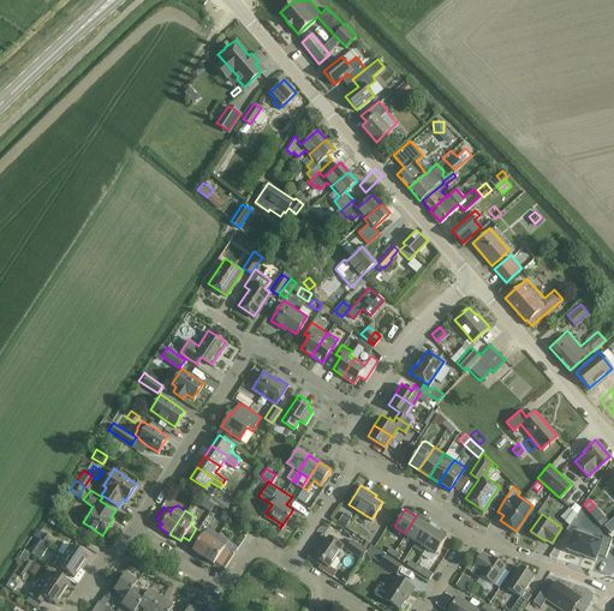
[(405,533),(415,540),(425,523),(416,516),(405,533)]
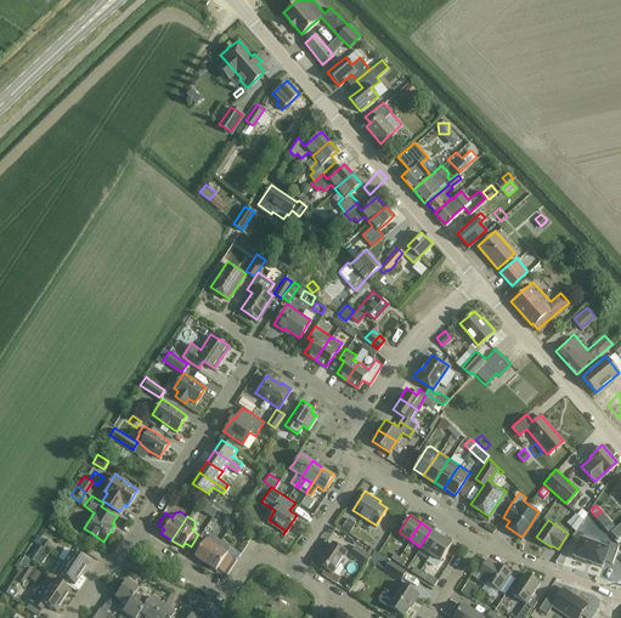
[(441,536),(430,529),(419,546),(429,553),(430,553),(441,536)]
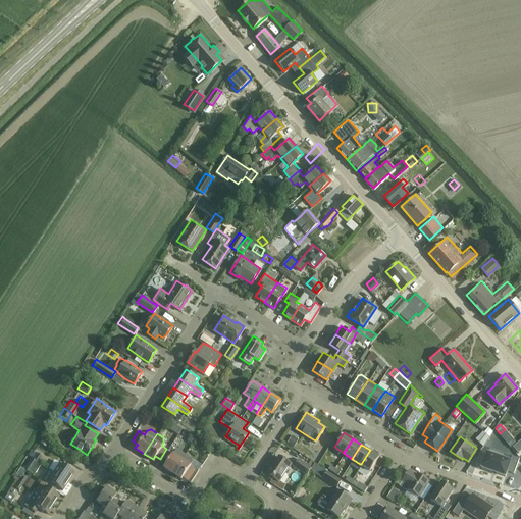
[(176,447),(172,452),(172,453),(166,449),(160,459),(165,463),(163,466),(171,471),(185,452),(176,447)]
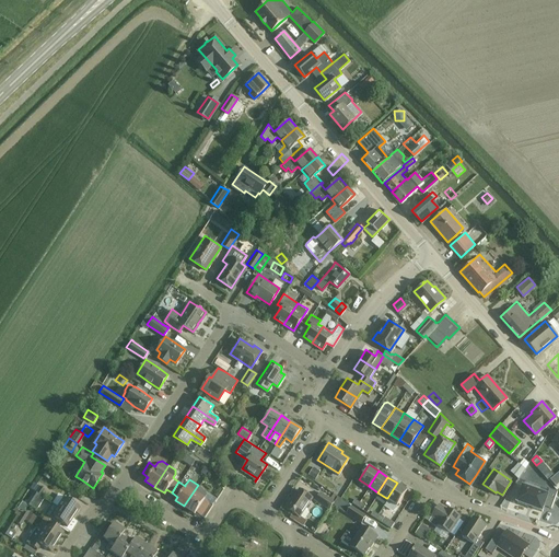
[(313,480),(310,485),(315,489),(318,484),(313,480)]
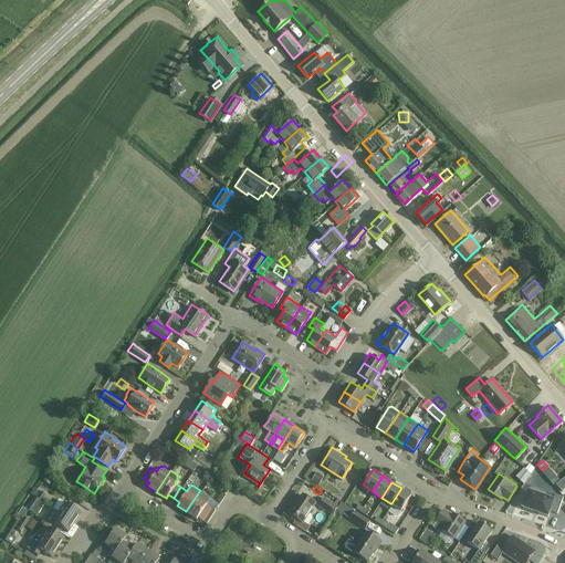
[(390,503),(387,509),(393,513),(395,513),(397,513),(399,512),(400,510),(410,494),(401,488),(391,503),(390,503)]
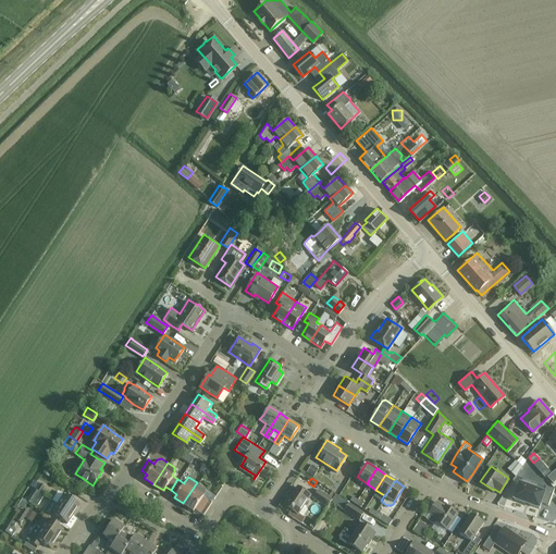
[(520,481),(514,497),(539,507),(541,501),(547,504),(554,488),(545,484),(543,491),(520,481)]
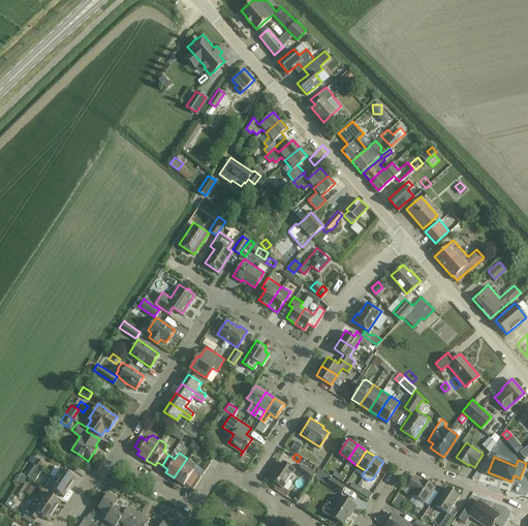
[(187,458),(174,477),(184,485),(185,483),(190,486),(192,488),(199,475),(196,473),(192,470),(193,469),(192,469),(194,466),(193,462),(187,458)]
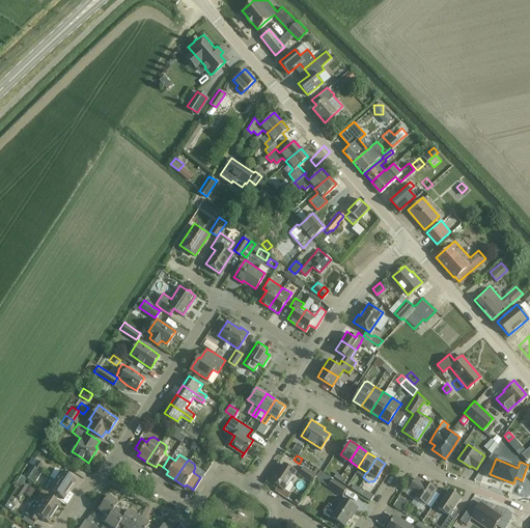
[(271,480),(283,489),(296,470),(283,463),(271,480)]
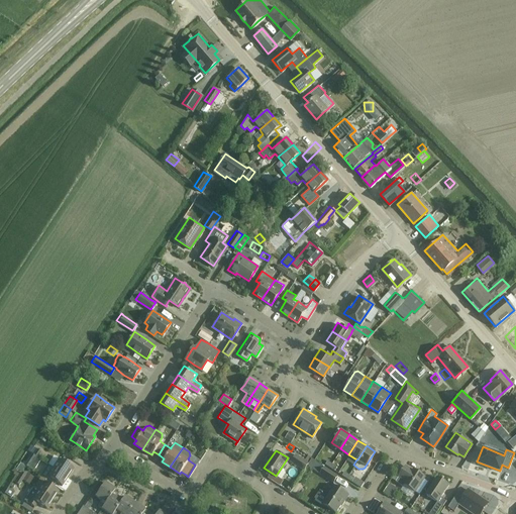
[(32,452),(25,464),(32,469),(40,457),(36,454),(32,452)]
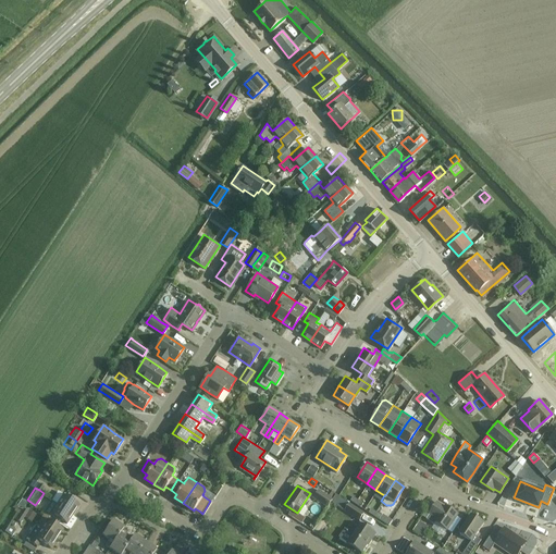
[(325,505),(326,504),(330,499),(331,500),(335,492),(331,489),(328,494),(319,489),(313,496),(325,505)]
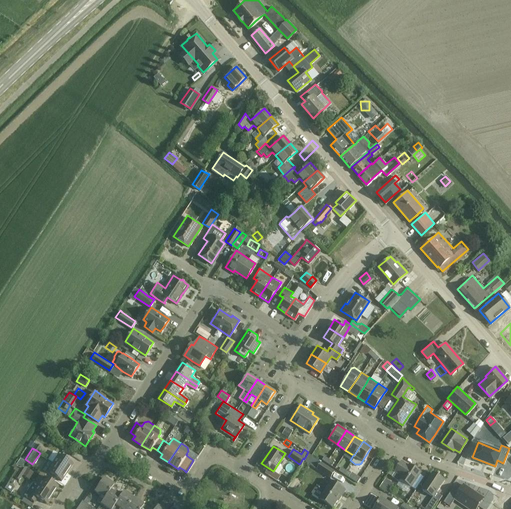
[(51,460),(66,470),(72,462),(57,452),(51,460)]
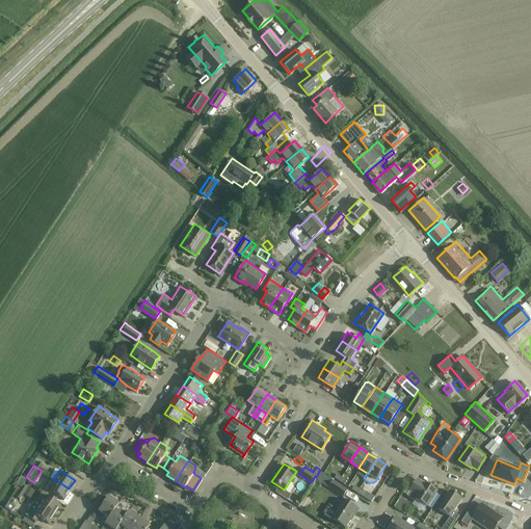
[(347,487),(334,478),(320,470),(316,477),(343,495),(347,487)]
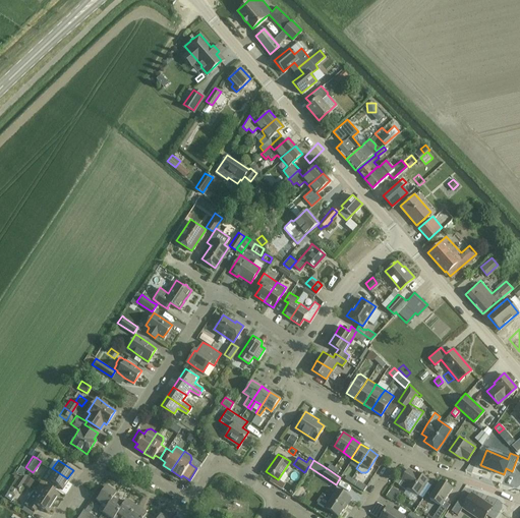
[(52,468),(46,478),(61,488),(67,478),(52,468)]
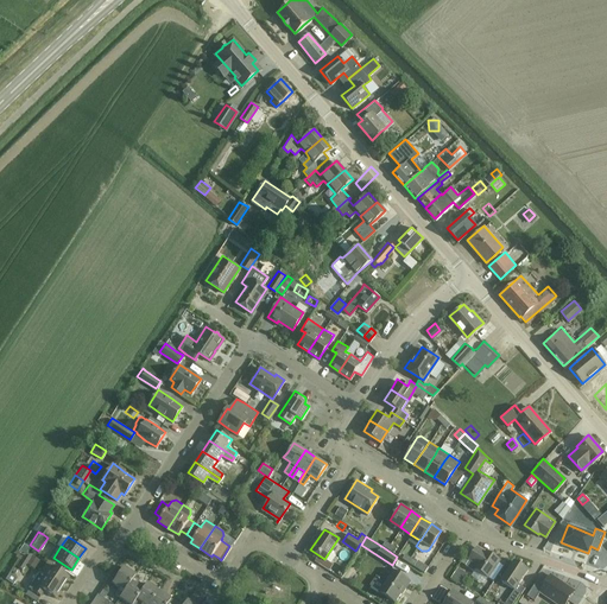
[(476,546),(465,564),(473,570),(474,567),(488,576),(499,558),(486,550),(485,551),(476,546)]
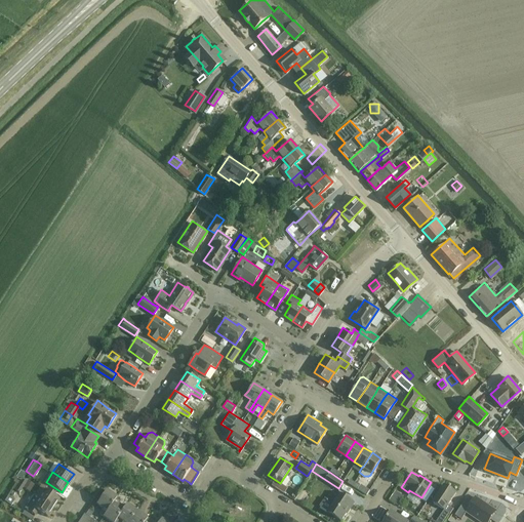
[(26,480),(17,475),(13,480),(15,482),(22,485),(29,489),(33,482),(27,478),(26,480)]
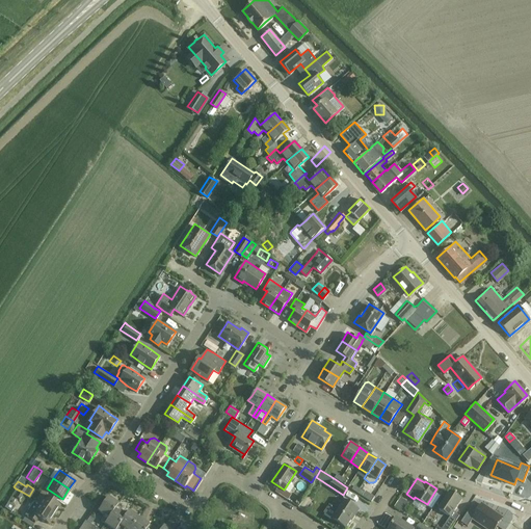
[(15,495),(18,497),(19,497),(22,492),(16,488),(14,493),(15,494),(15,495)]
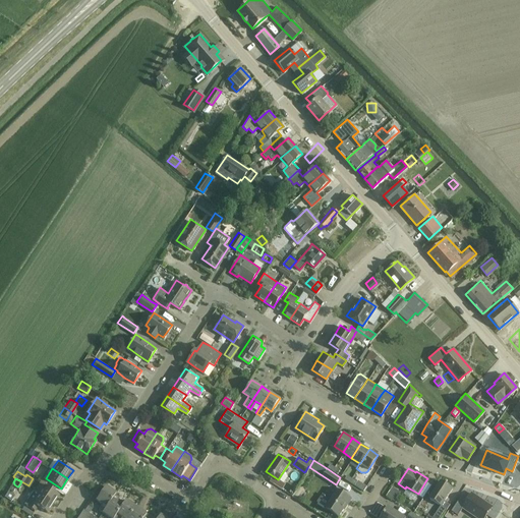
[(34,490),(52,502),(58,494),(44,483),(45,481),(41,478),(34,490)]
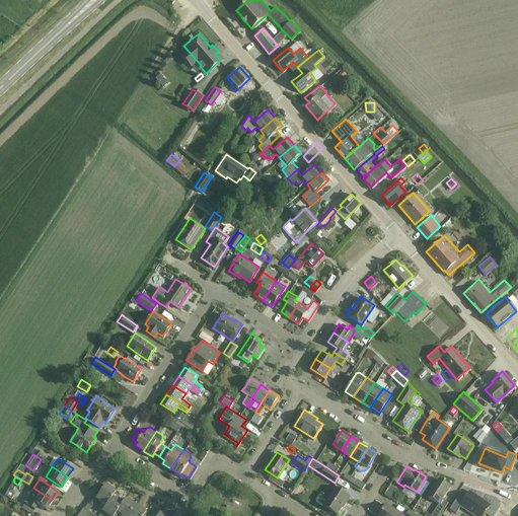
[(427,495),(438,502),(431,513),(434,515),(437,515),(447,501),(442,497),(450,485),(438,477),(427,495)]
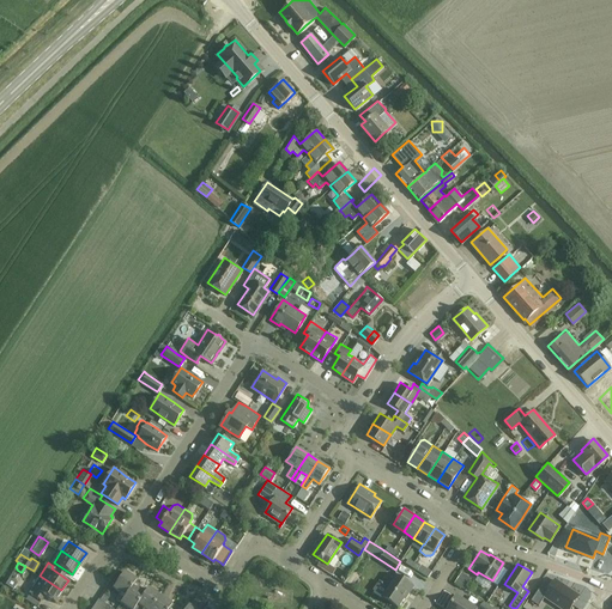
[(361,570),(364,578),(373,574),(369,566),(361,570)]
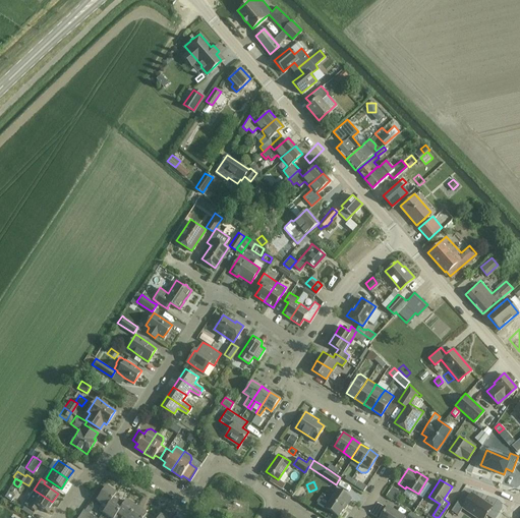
[(97,508),(102,511),(114,492),(104,485),(95,499),(101,503),(97,508)]
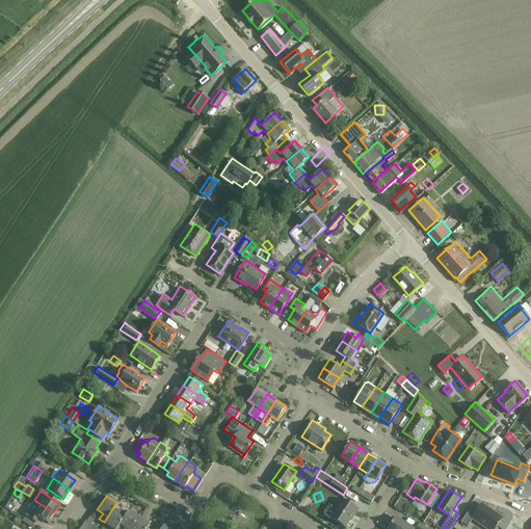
[(328,503),(323,511),(330,516),(329,516),(345,526),(345,525),(351,514),(352,516),(357,507),(343,498),(341,501),(336,499),(332,505),(328,503)]
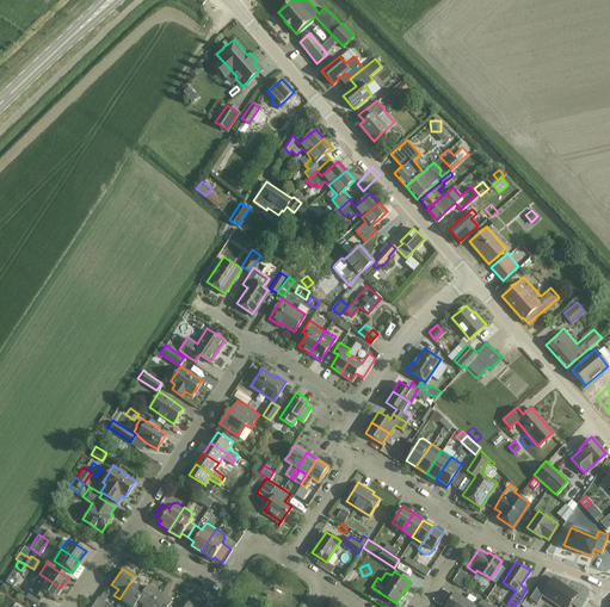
[(54,599),(61,588),(39,574),(38,574),(28,589),(39,598),(43,592),(54,599)]
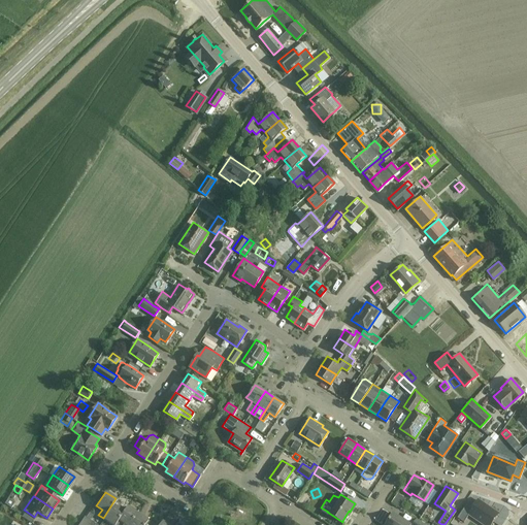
[(103,518),(113,524),(123,511),(117,507),(121,501),(116,498),(103,518)]
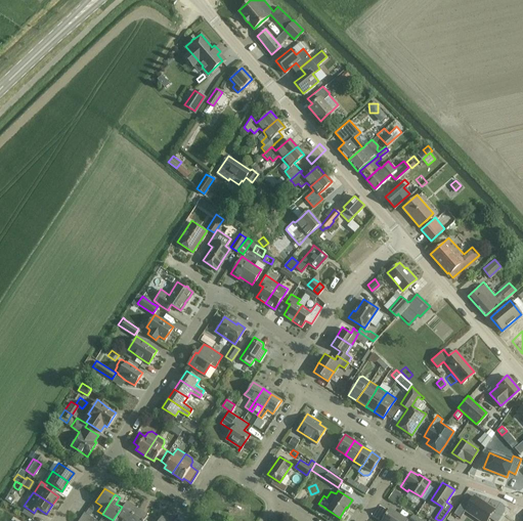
[(462,498),(452,513),(460,517),(465,510),(481,520),(485,520),(494,508),(474,494),(468,503),(462,498)]
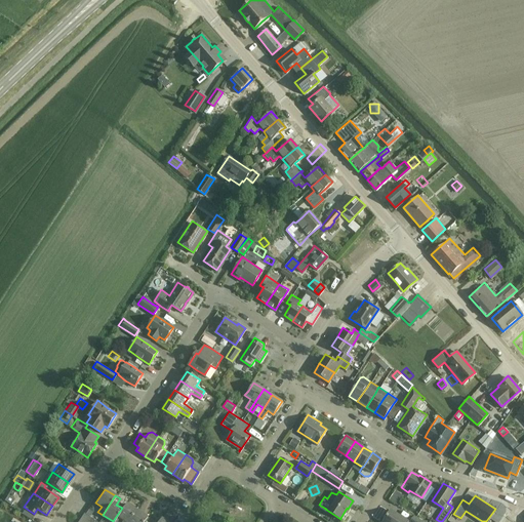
[(125,503),(122,508),(113,521),(112,521),(127,521),(135,510),(125,503)]
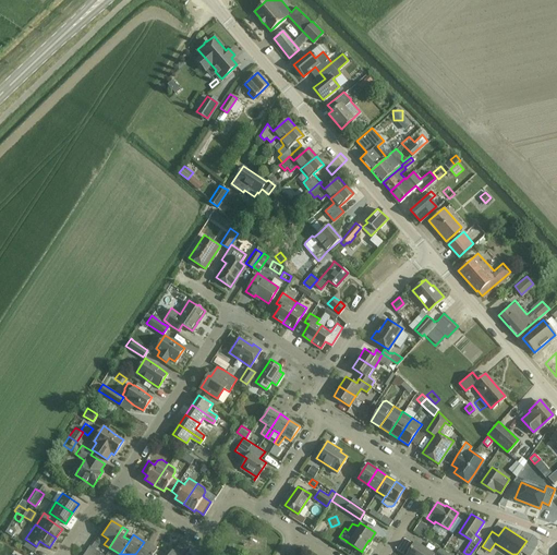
[(415,541),(406,554),(432,554),(433,554),(434,553),(424,546),(415,541)]
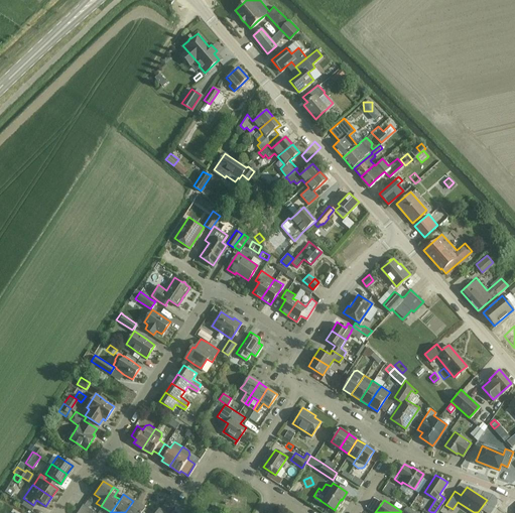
[(125,512),(140,512),(143,508),(133,501),(125,512)]
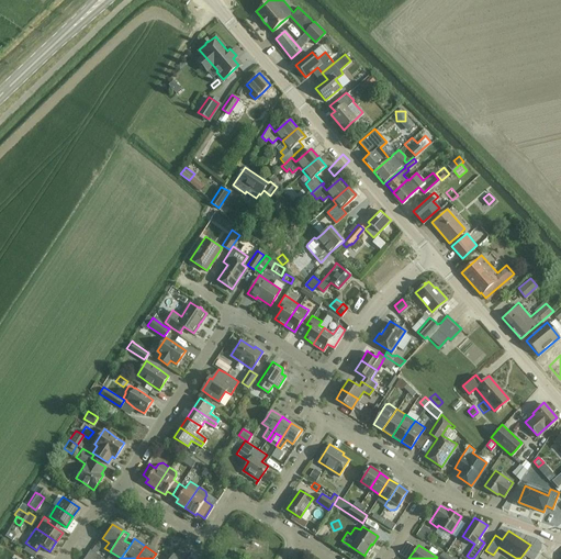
[(89,548),(81,558),(98,558),(101,556),(89,548)]
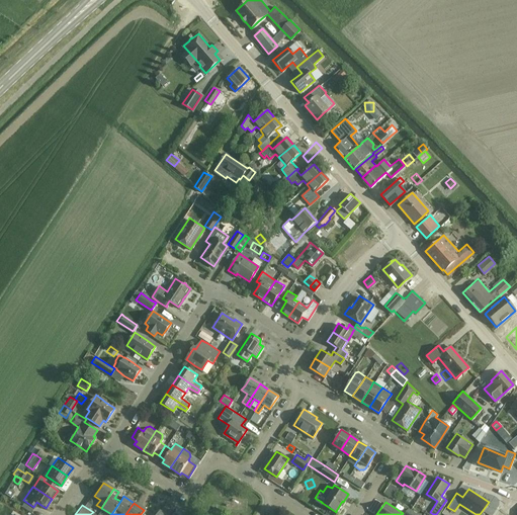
[(419,514),(425,514),(427,512),(417,505),(413,510),(419,514)]
